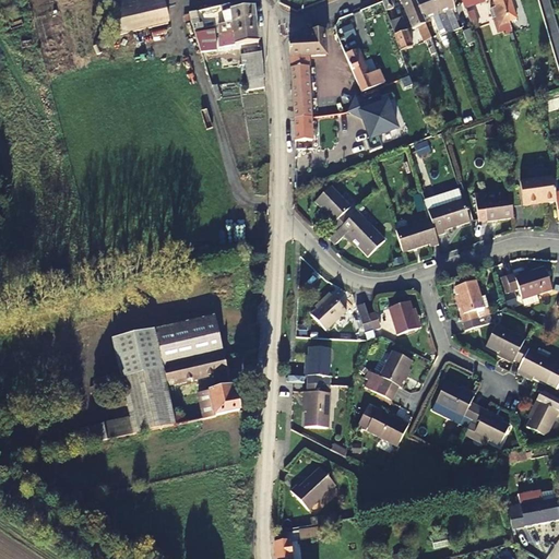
[(153,0),(108,10),(115,35),(168,23),(163,0),(153,0)]
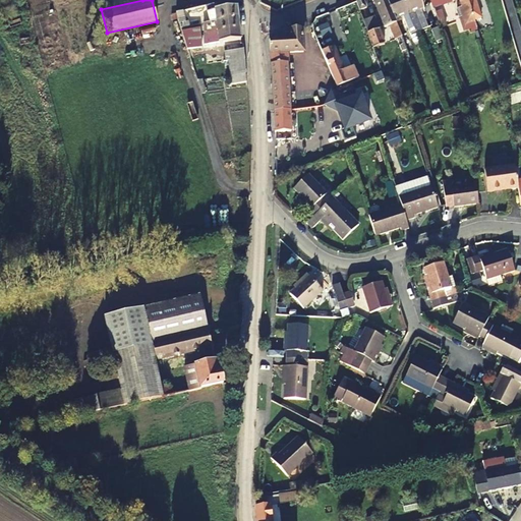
[(224,0),(205,5),(206,10),(215,7),(236,5),(234,0),(224,0)]
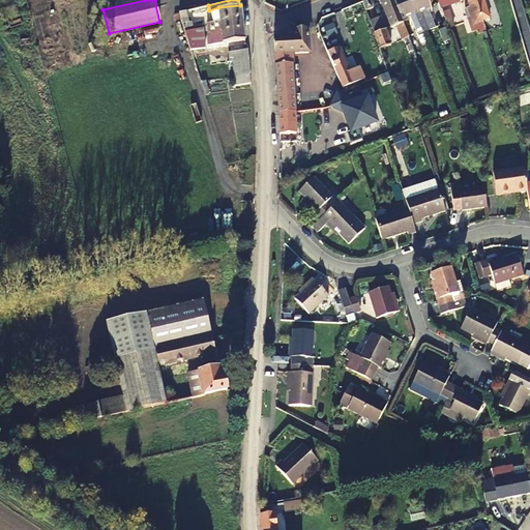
[(371,0),(364,0),(362,1),(366,9),(374,7),(371,0)]
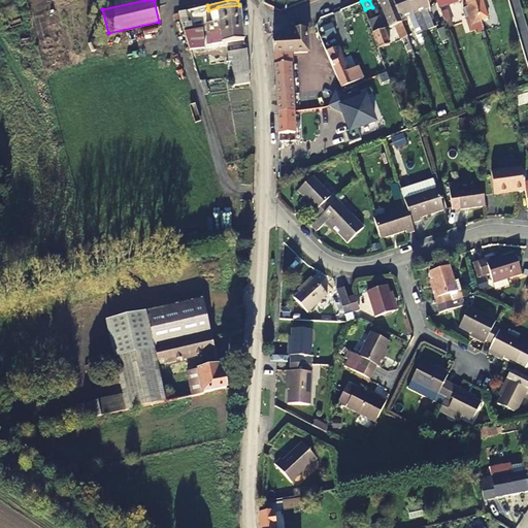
[(400,39),(407,37),(400,19),(393,0),(380,0),(390,27),(395,25),(400,39)]
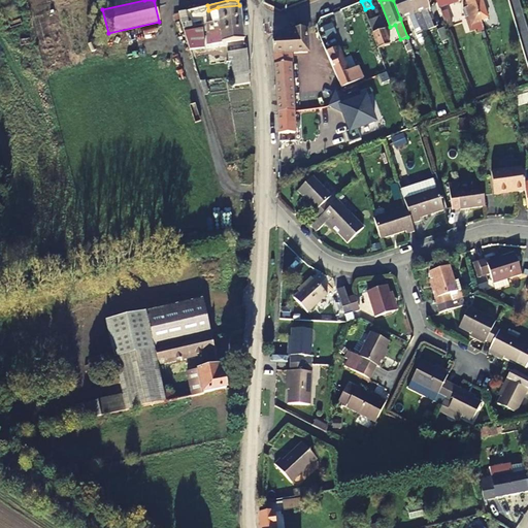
[(409,15),(416,33),(422,31),(409,0),(393,0),(400,19),(409,15)]
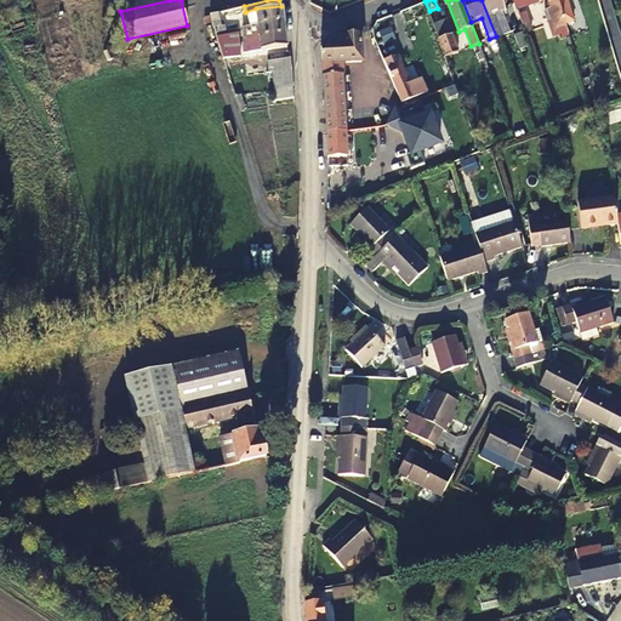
[(482,0),(496,36),(503,34),(496,12),(506,9),(501,0),(482,0)]
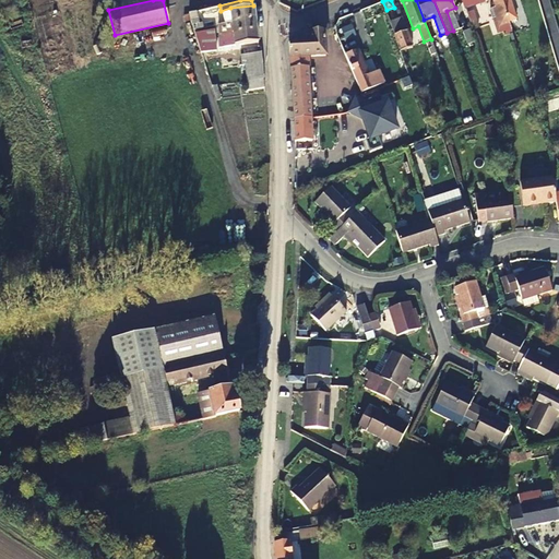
[(463,0),(465,8),(472,6),(486,0),(492,0),(495,6),(489,8),(494,20),(497,19),(499,25),(509,22),(501,0),(463,0)]
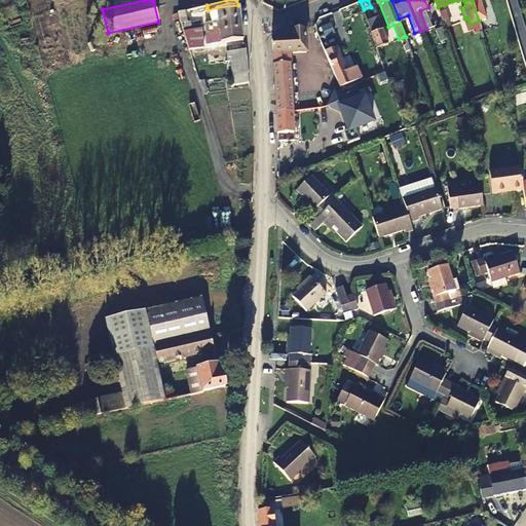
[(472,0),(479,21),(489,17),(488,12),(484,13),(480,0),(472,0)]
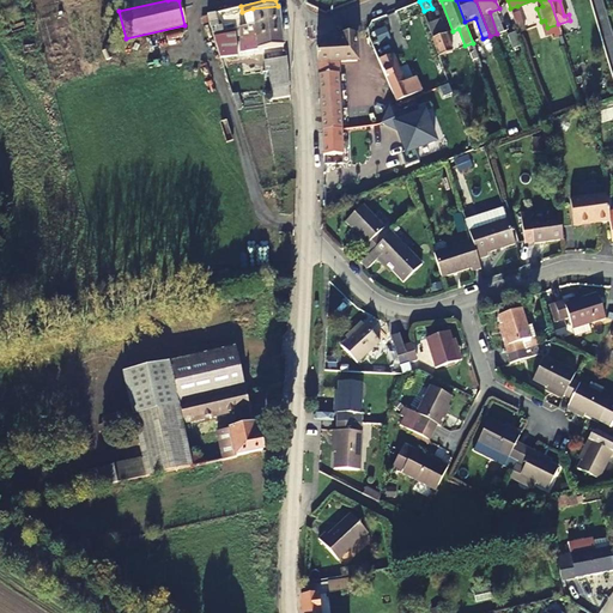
[(280,19),(278,6),(253,8),(242,12),(226,17),(228,22),(244,18),(246,24),(254,23),(280,19)]
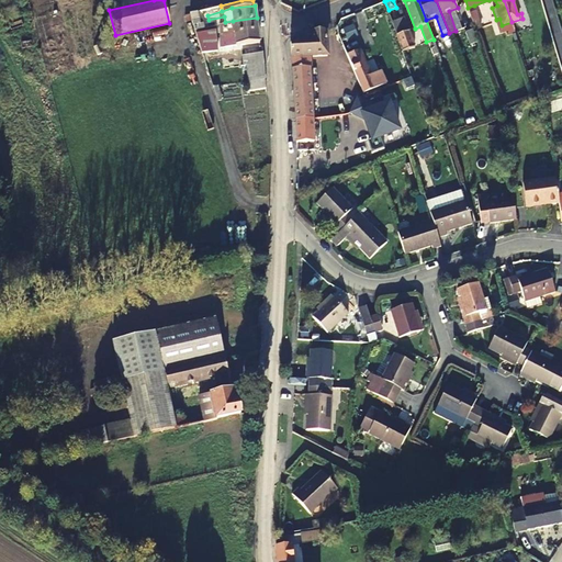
[(482,26),(474,6),(468,8),(475,29),(482,26)]
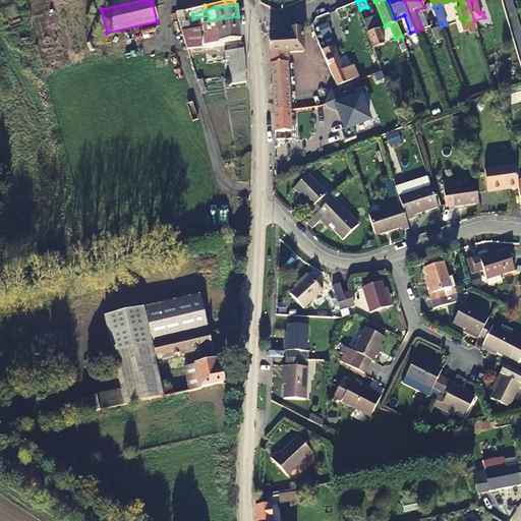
[(181,27),(189,25),(187,20),(185,20),(183,16),(178,18),(181,27)]
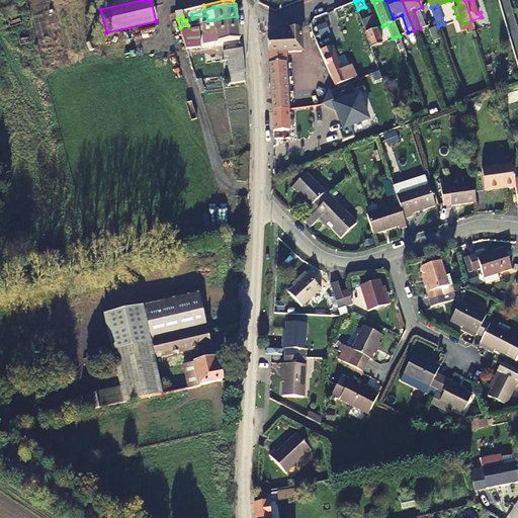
[(202,26),(203,31),(206,31),(238,27),(237,16),(214,19),(216,25),(202,26)]
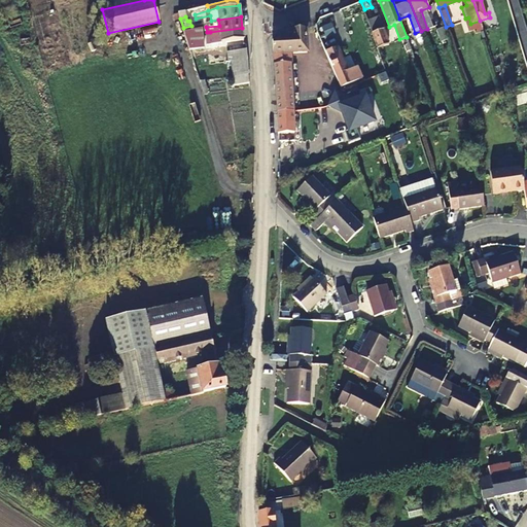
[(210,35),(207,35),(206,35),(206,44),(243,40),(242,28),(210,32),(210,35)]
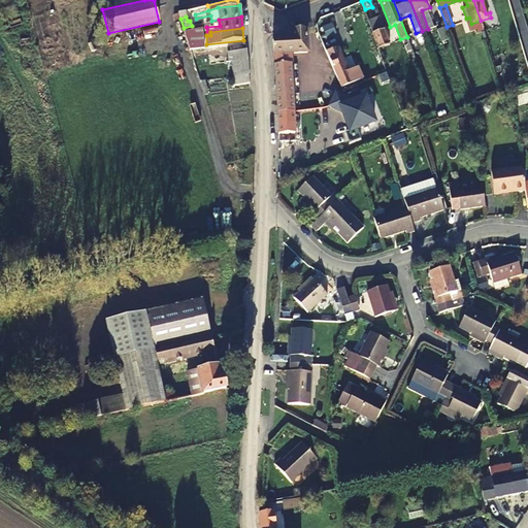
[(385,28),(372,32),(378,48),(390,43),(385,28)]
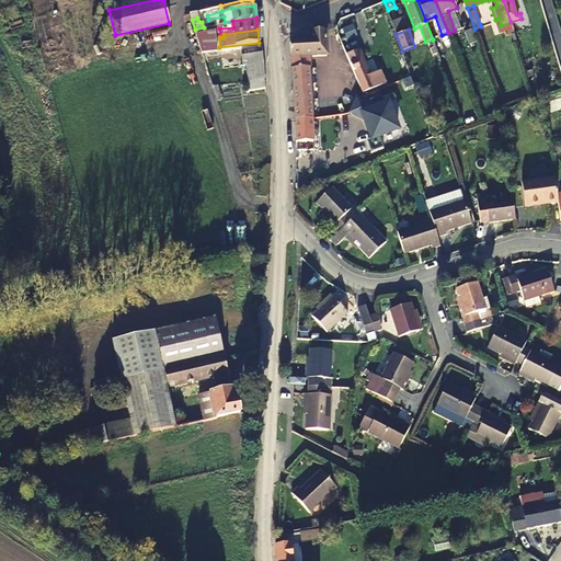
[(312,127),(310,63),(310,56),(325,56),(327,56),(327,33),(312,34),(311,41),(290,43),(297,127),(312,127)]
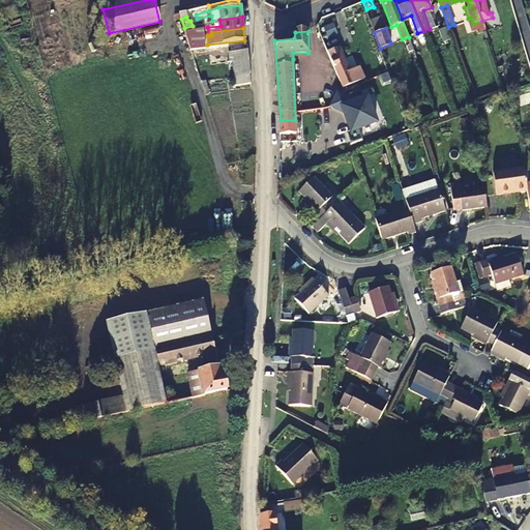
[(423,31),(417,33),(409,37),(414,50),(429,43),(423,31)]
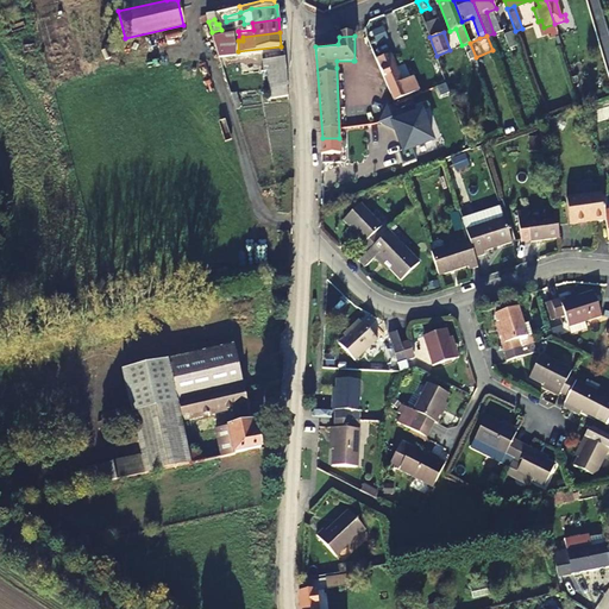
[(220,46),(219,41),(214,42),(219,56),(236,54),(234,45),(220,46)]
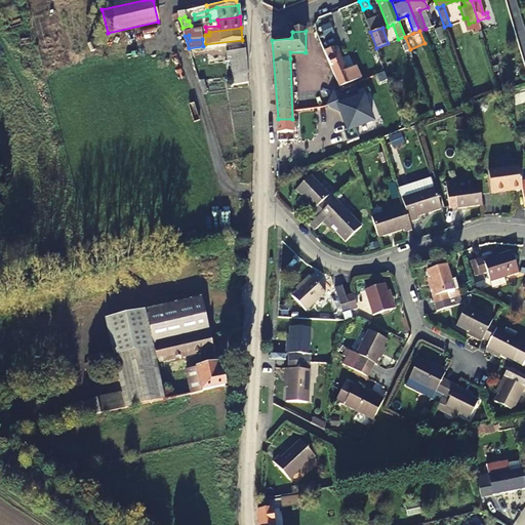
[(335,46),(324,51),(338,86),(360,78),(355,66),(346,70),(335,46)]
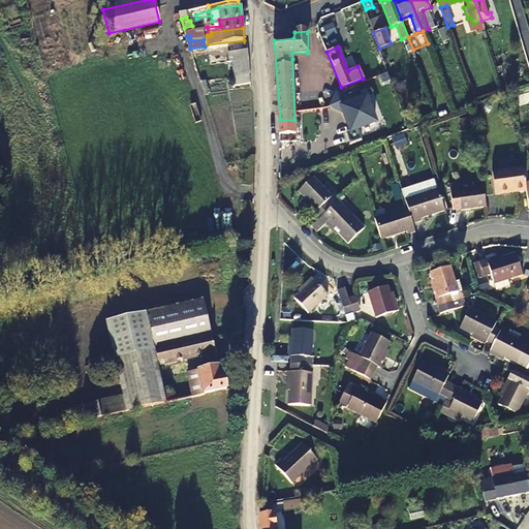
[(228,52),(229,61),(249,58),(247,48),(228,52)]
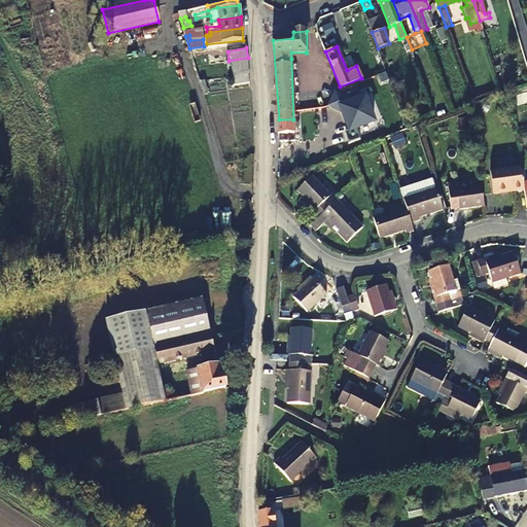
[(248,58),(229,61),(231,75),(249,72),(249,65),(248,58)]
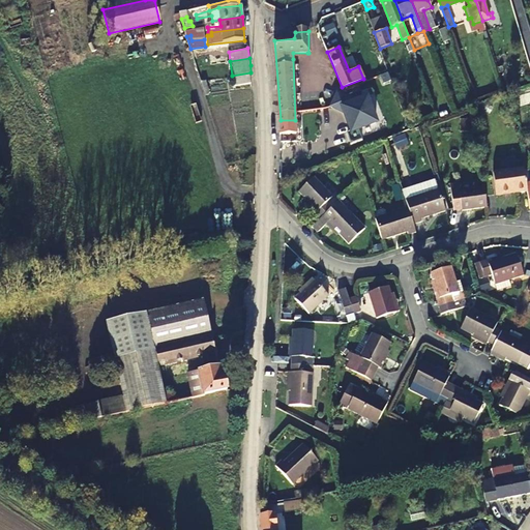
[(251,72),(232,76),(233,85),(251,82),(251,72)]
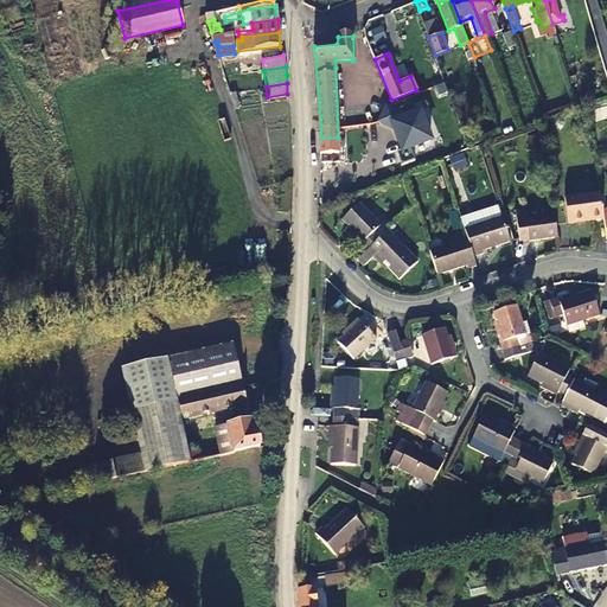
[(387,108),(376,125),(393,129),(401,149),(396,152),(401,165),(414,160),(409,147),(429,139),(417,112),(414,113),(410,103),(394,110),(387,108)]
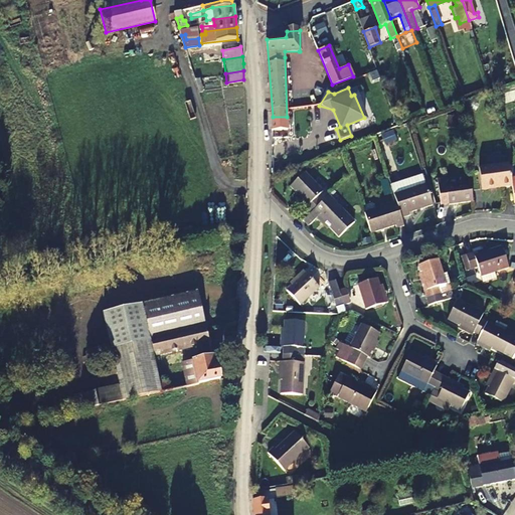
[(482,193),(513,190),(511,179),(510,167),(479,171),(482,193)]
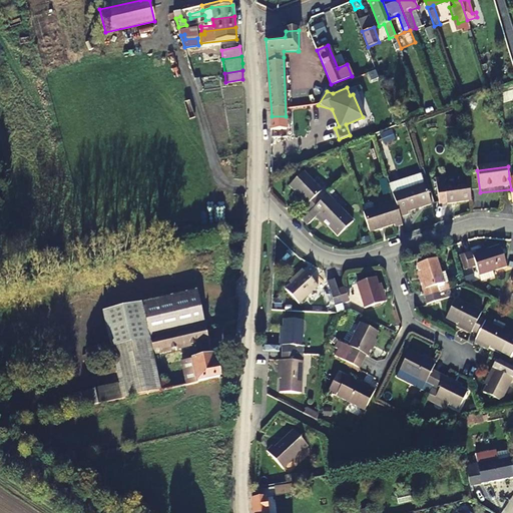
[(312,211),(323,200),(317,194),(323,188),(306,169),(290,183),(308,202),(306,204),(312,211)]
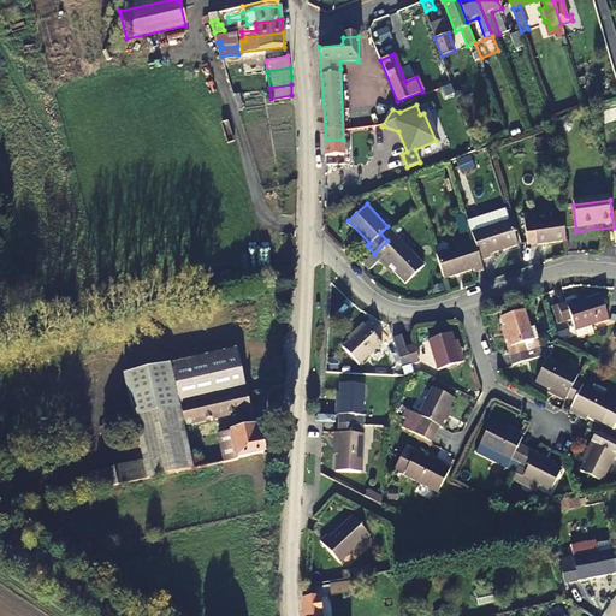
[(507,207),(486,214),(491,226),(473,232),(475,241),(483,261),(490,259),(489,255),(520,246),(507,207)]
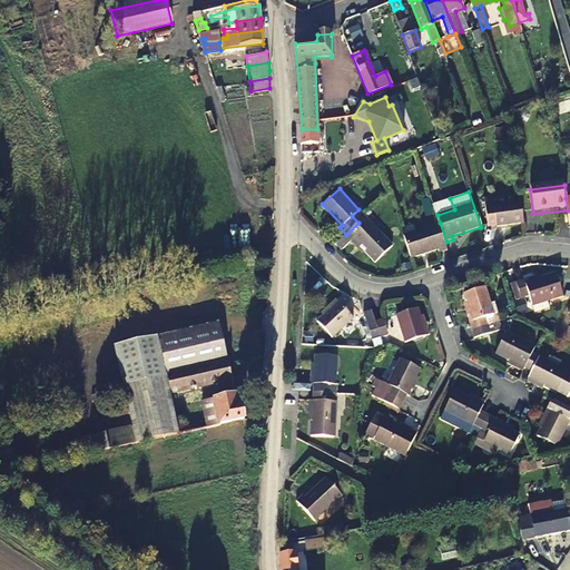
[(454,209),(450,198),(434,204),(438,215),(454,209)]
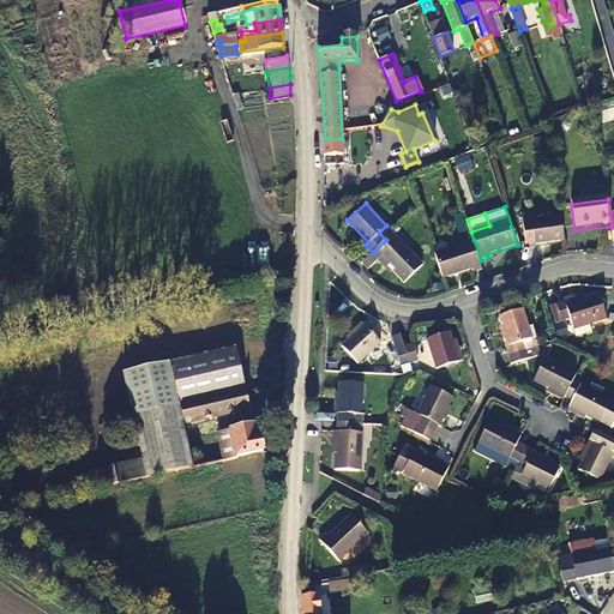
[(564,240),(560,218),(531,221),(530,214),(521,214),(525,244),(535,244),(564,240)]
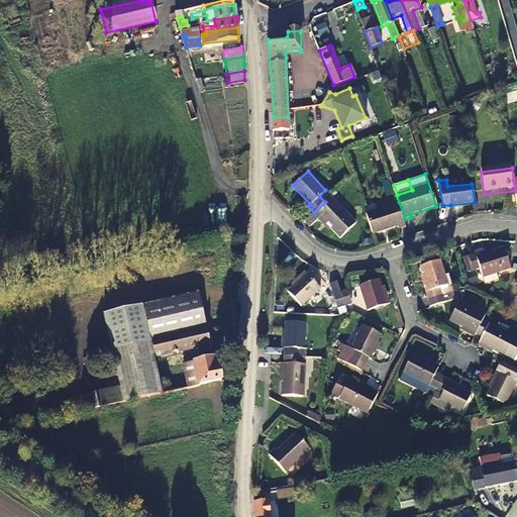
[(314,213),(306,220),(310,224),(320,216),(337,234),(352,220),(331,197),(325,202),(314,213)]
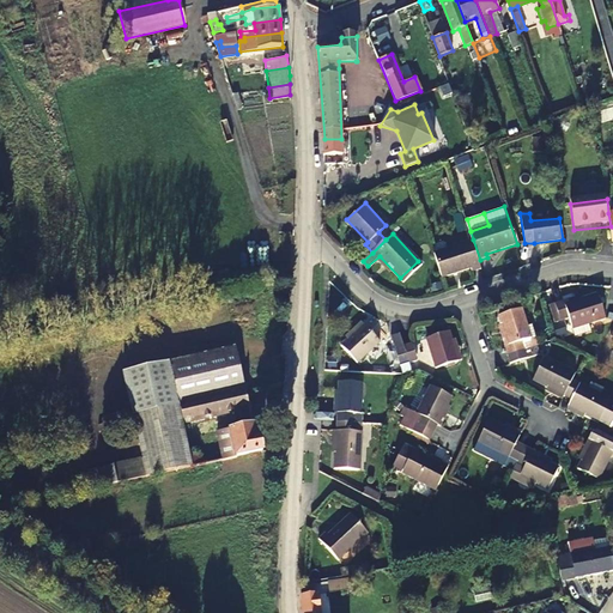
[(473,272),(483,268),(480,260),(473,240),(435,252),(442,277),(472,267),(473,272)]
